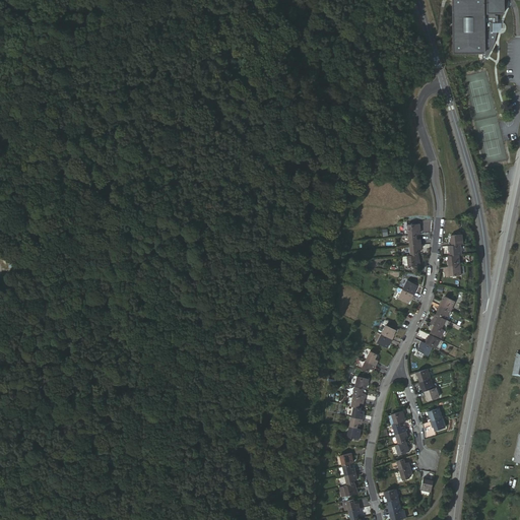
[(451,0),(453,49),(482,48),(482,57),(485,55),(486,54),(489,53),(490,52),(492,49),(493,47),(494,44),(495,42),(496,39),(496,37),(496,33),(498,33),(498,25),(497,25),(496,16),(494,16),(494,14),(502,14),(502,0),(451,0)]
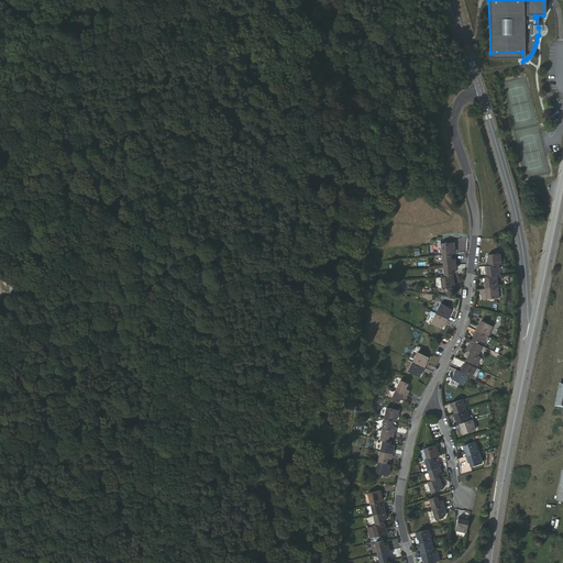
[(452,243),(439,244),(440,256),(448,255),(451,255),(451,249),(452,249),(452,243)]
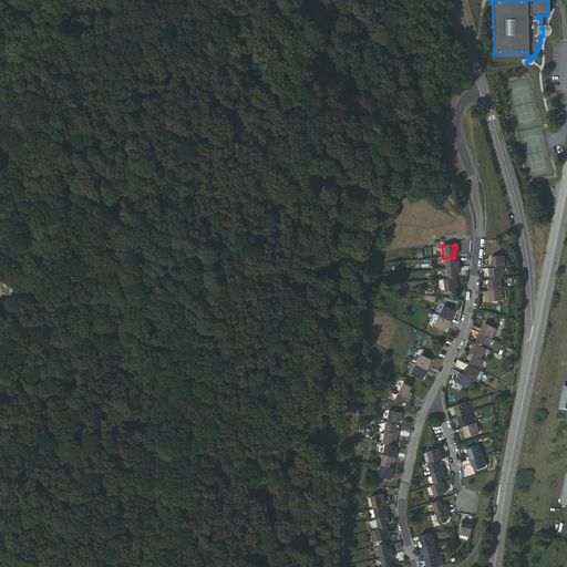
[(490,261),(490,267),(501,266),(503,266),(502,255),(491,256),(491,261),(490,261)]
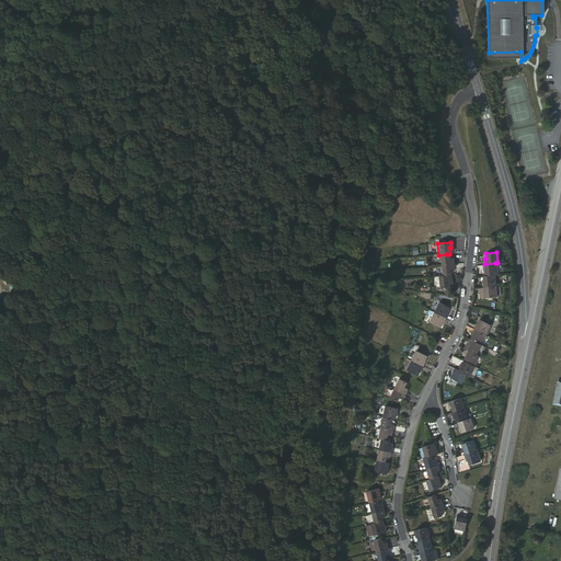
[(446,254),(438,255),(439,266),(451,265),(450,259),(447,259),(446,254)]
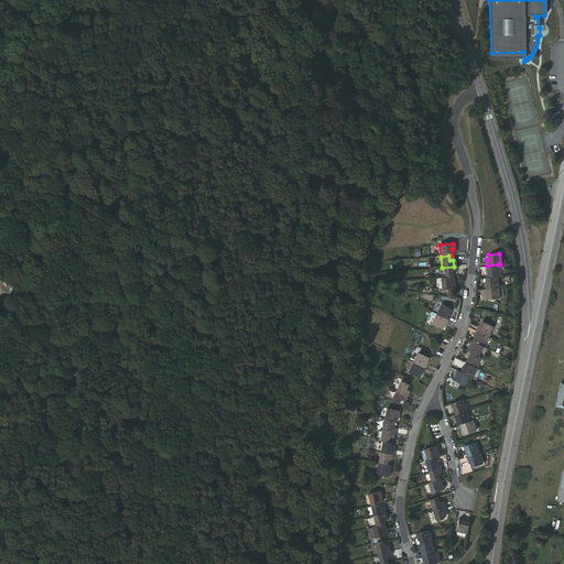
[(487,266),(485,266),(485,271),(487,271),(488,277),(497,275),(499,275),(498,264),(487,266)]
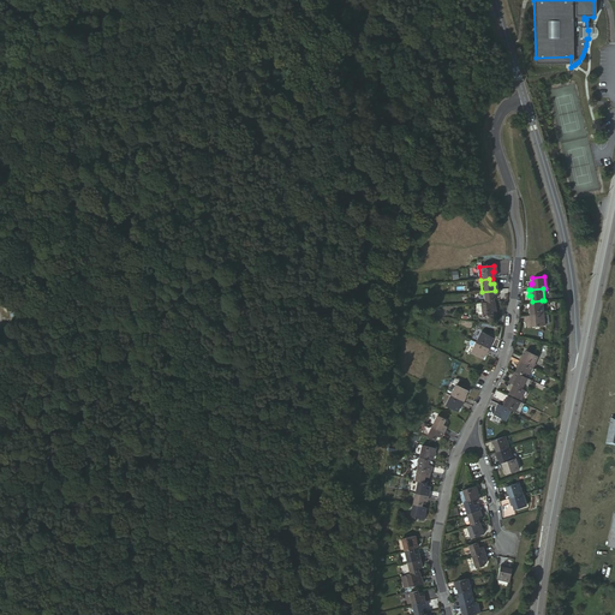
[(495,297),(495,291),(482,292),(483,303),(493,303),(491,297),(495,297)]
